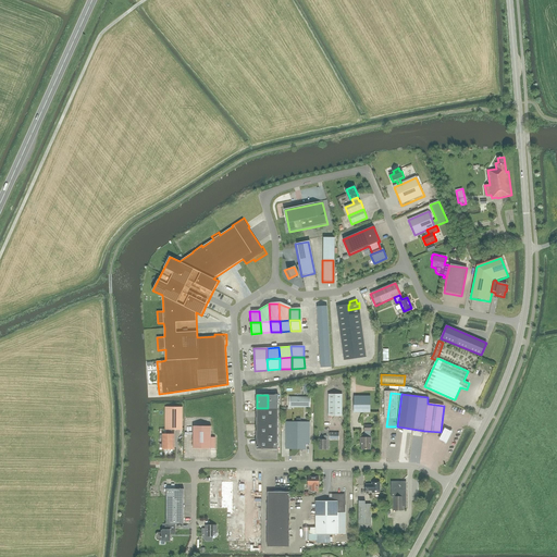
[(279,408),(279,395),(268,395),(268,408),(279,408)]
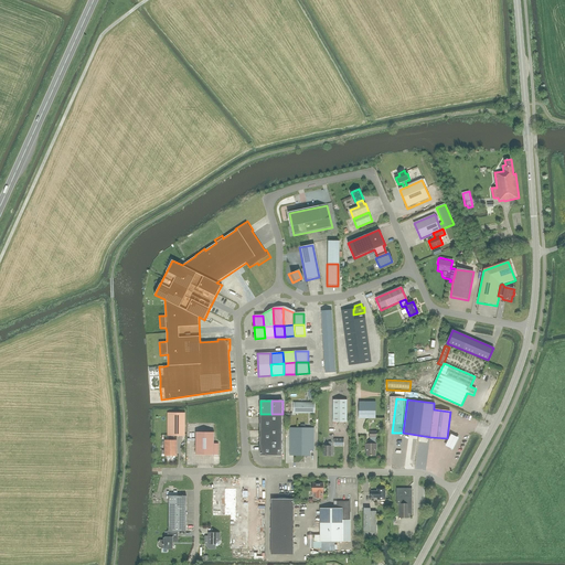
[(348,423),(348,401),(333,401),(333,423),(348,423)]
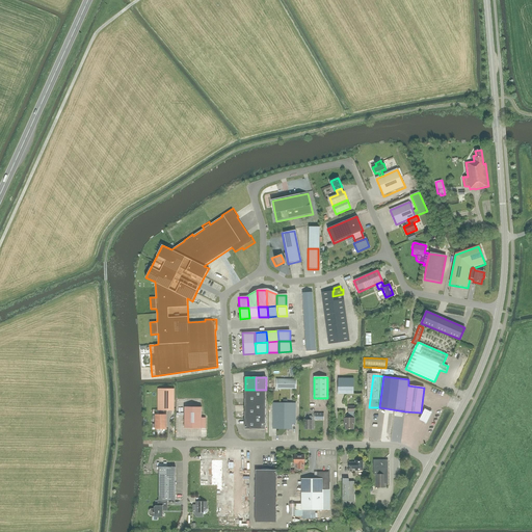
[(353,394),(354,378),(338,378),(338,394),(353,394)]
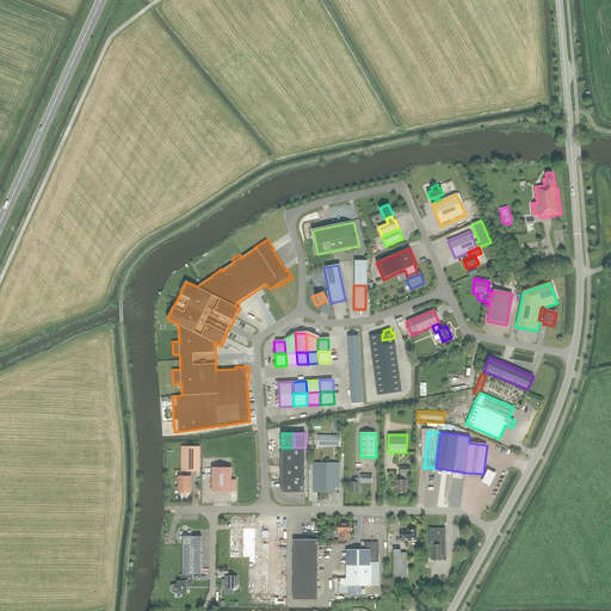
[(340,436),(318,436),(316,446),(340,448),(340,436)]
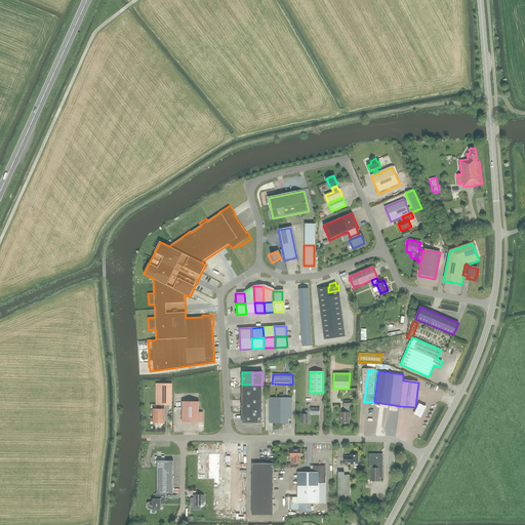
[(156,404),(157,404),(162,404),(170,404),(171,385),(157,385),(156,404)]
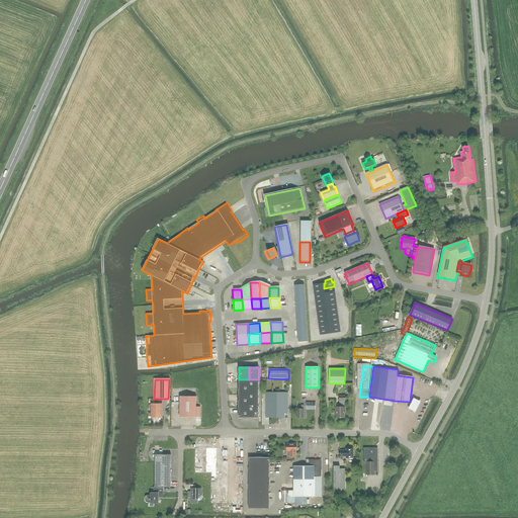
[(239,379),(239,393),(259,393),(259,379),(249,379),(239,379)]
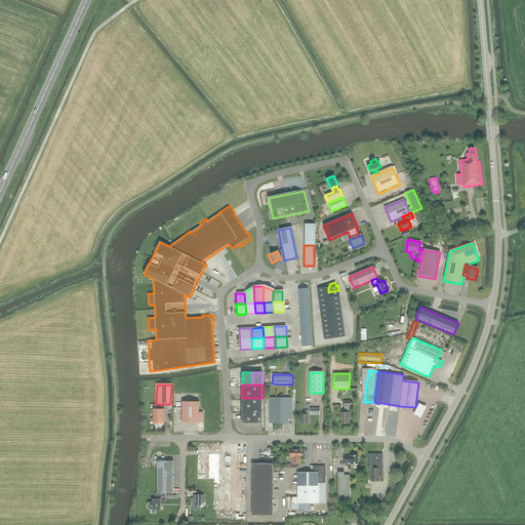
[(279,398),(273,398),(270,398),(269,423),(282,423),(284,426),(286,423),(288,423),(288,418),(292,418),(292,398),(286,398),(287,395),(279,394),(279,398)]
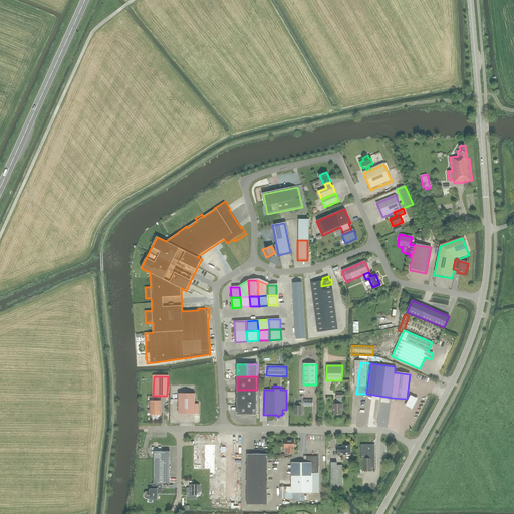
[(237,390),(237,402),(257,402),(257,390),(237,390)]
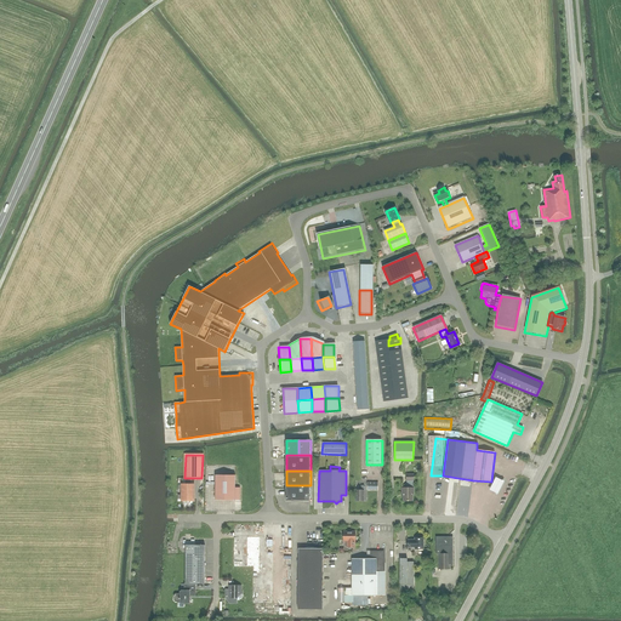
[(235,474),(215,476),(216,500),(235,500),(240,500),(240,488),(235,488),(235,474)]
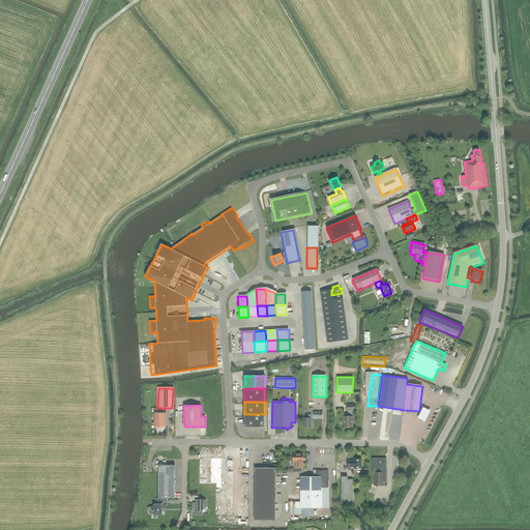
[(432,410),(424,406),(418,417),(425,420),(432,410)]
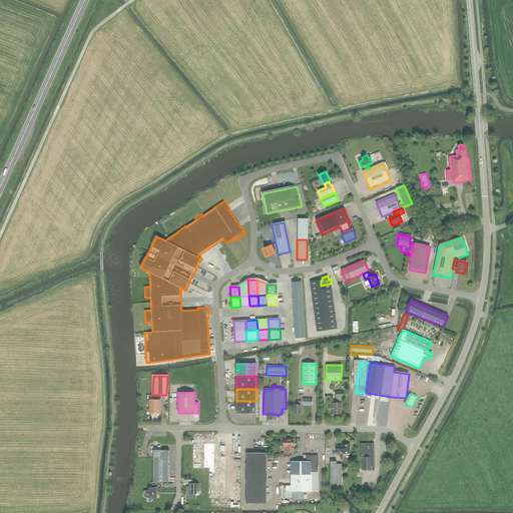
[(158,401),(158,395),(153,395),(153,401),(151,401),(151,405),(149,405),(149,409),(151,409),(151,413),(159,413),(159,401),(158,401)]
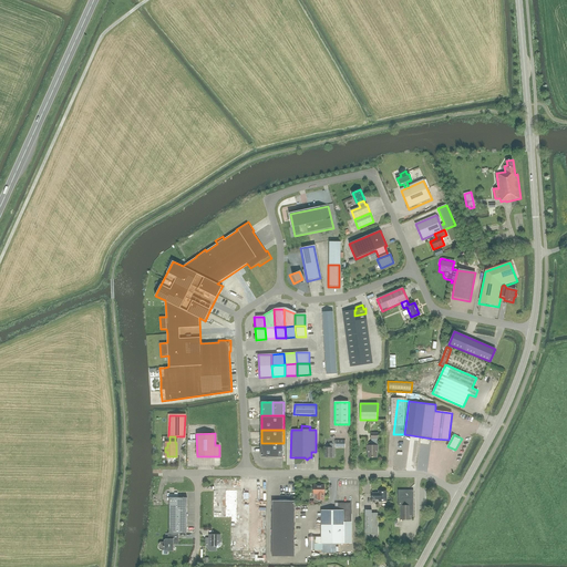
[(284,443),(261,443),(260,457),(284,457),(284,443)]
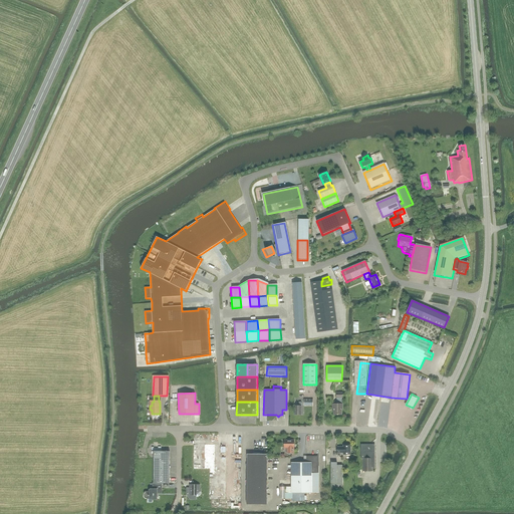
[(342,408),(342,404),(332,404),(332,408),(333,408),(333,415),(341,415),(341,408),(342,408)]
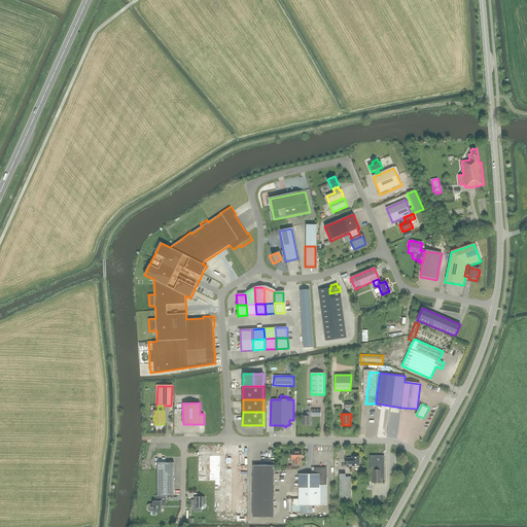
[(302,459),(302,451),(291,451),(291,459),(296,459),(296,464),(302,464),(302,459)]
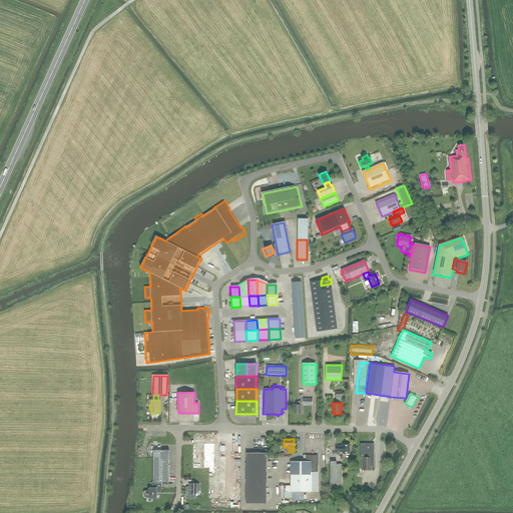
[(343,454),(350,454),(350,444),(343,444),(343,446),(337,446),(337,452),(343,452),(343,454)]
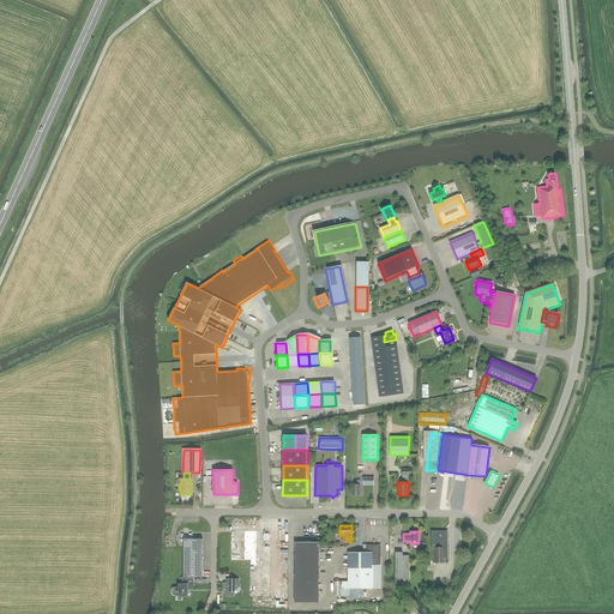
[(447,558),(447,531),(446,531),(431,531),(431,548),(433,548),(433,563),(445,563),(445,558),(447,558)]
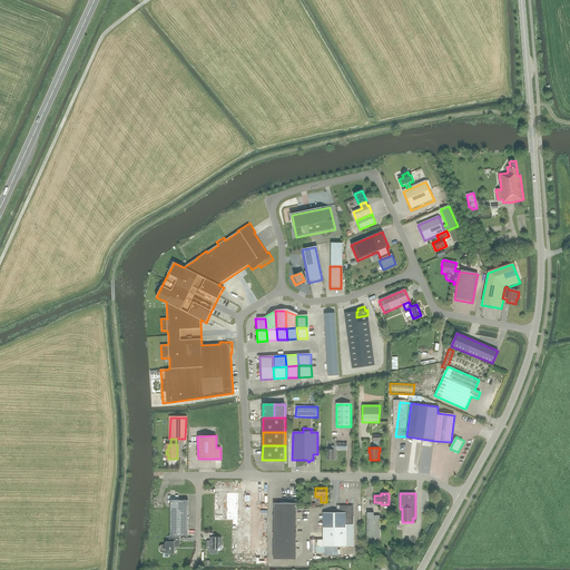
[(179,536),(188,536),(188,500),(170,500),(170,536),(179,536)]
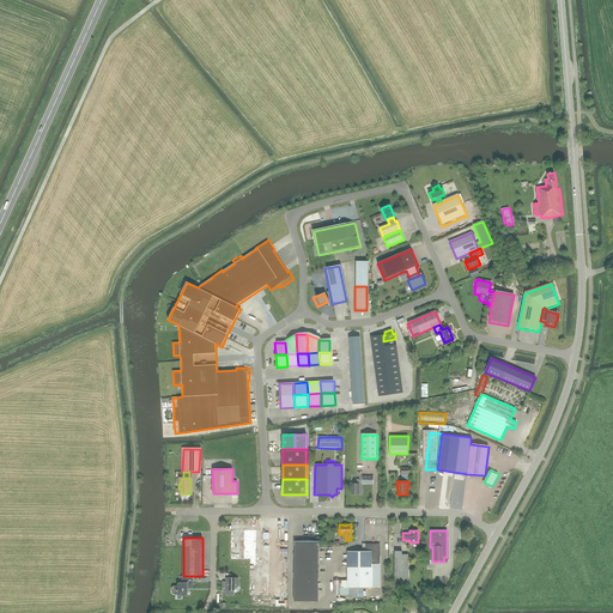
[(319,541),(295,541),(295,583),(307,583),(319,583),(319,541)]
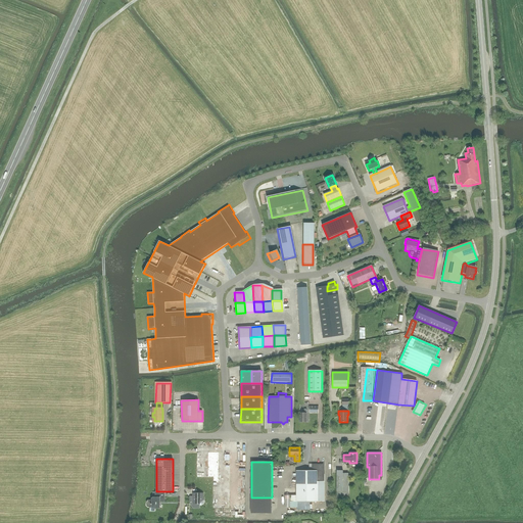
[(312,464),(310,464),(310,468),(312,468),(312,470),(296,470),(296,495),(290,495),(290,496),(290,502),(296,502),(325,502),(325,464),(312,464)]
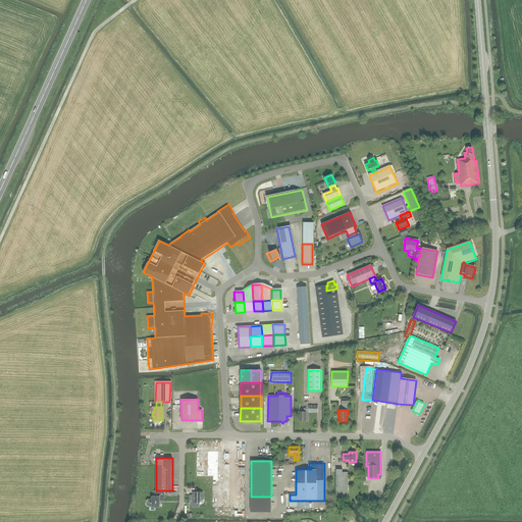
[(343,475),(343,470),(336,469),(336,496),(348,496),(348,475),(343,475)]
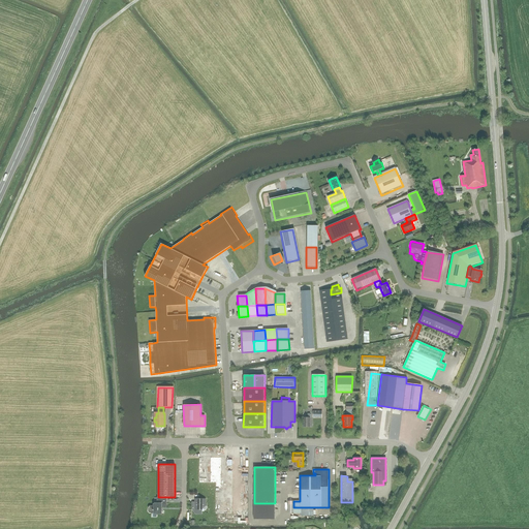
[(166,507),(166,497),(158,497),(157,497),(157,503),(155,503),(154,503),(153,504),(153,505),(153,506),(151,506),(150,506),(148,507),(148,508),(148,510),(148,511),(150,512),(151,512),(153,512),(153,514),(157,514),(157,515),(161,515),(161,514),(162,514),(162,507),(166,507)]
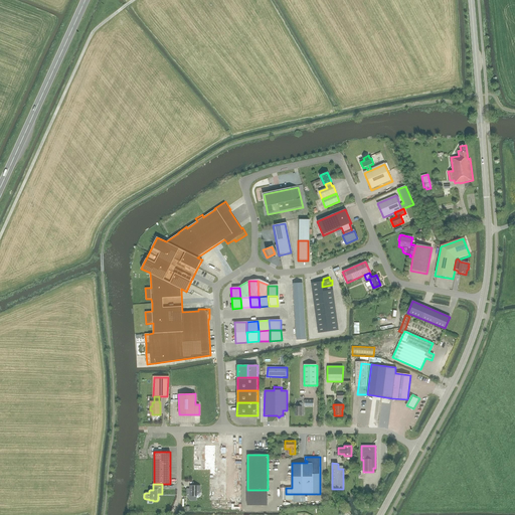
[(199,486),(193,486),(190,486),(190,489),(187,489),(187,496),(196,496),(196,498),(197,498),(198,498),(198,497),(199,497),(199,496),(200,496),(200,495),(201,494),(201,493),(199,493),(199,486)]
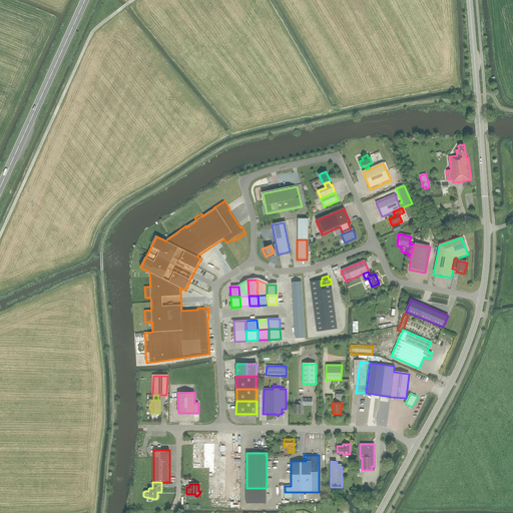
[(267,493),(257,493),(257,503),(267,504),(267,493)]
